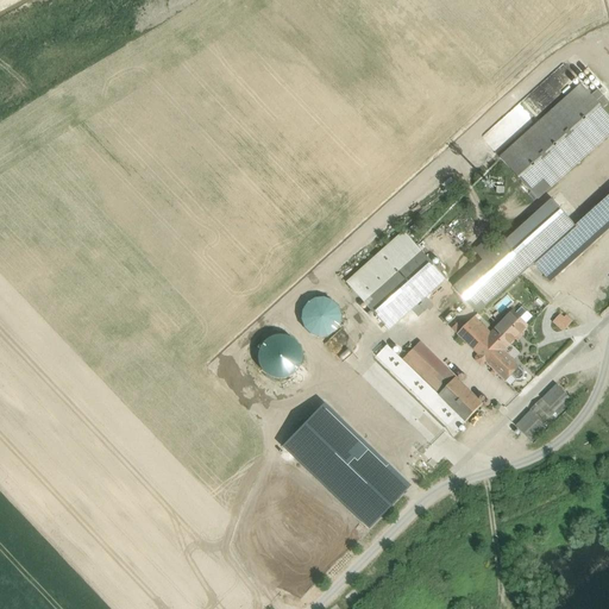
[(608,115),(582,86),(501,158),(538,199),(608,133),(608,115)]
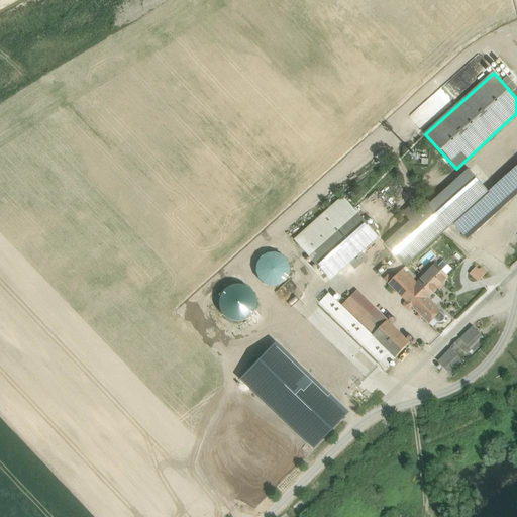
[(423,129),(449,104),(437,91),(410,117),(423,129)]
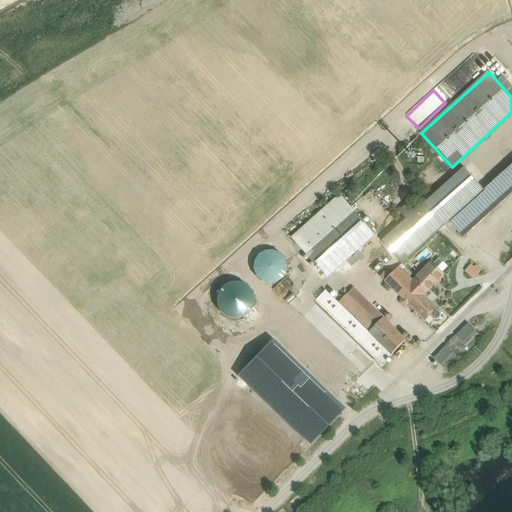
[(511,165),(484,190),(449,222),(459,234),(511,186),(511,165)]
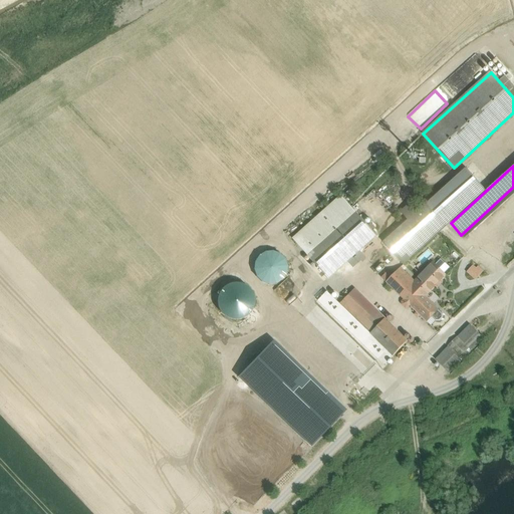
[(466,169),(383,242),(404,265),(451,223),(486,191),(466,169)]
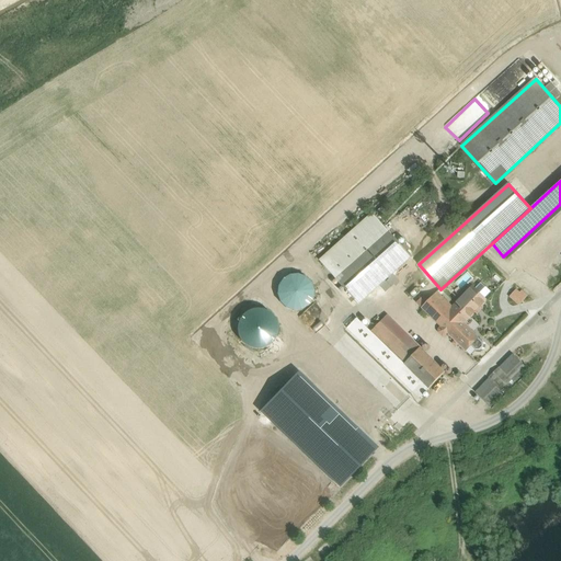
[(373,214),(320,261),(336,279),(389,232),(373,214)]
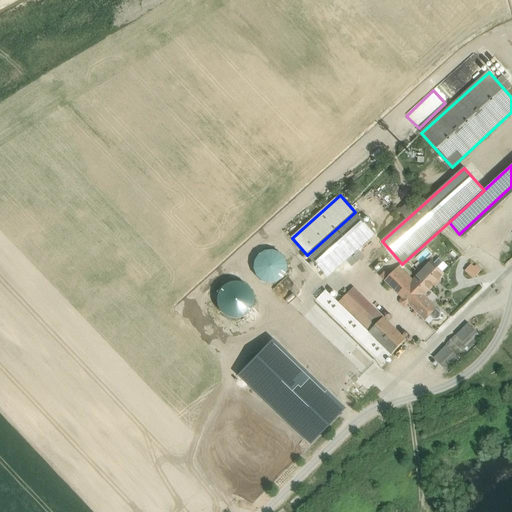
[(355,212),(307,255),(327,278),(376,235),(355,212)]
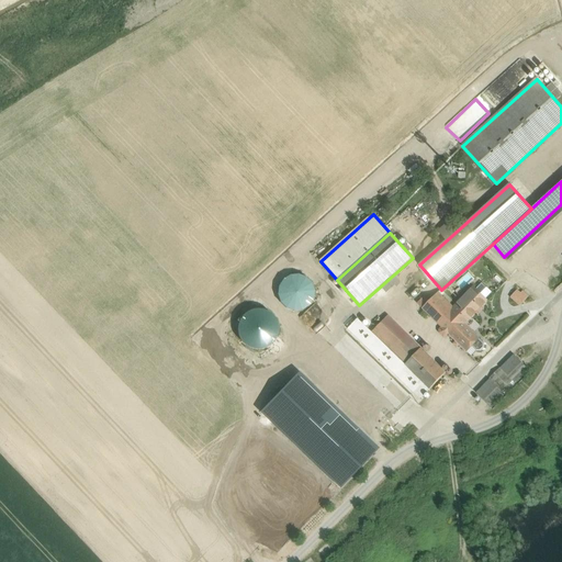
[(313,294),(313,292),(313,288),(312,284),(310,281),(307,279),(305,277),(301,276),(299,274),(294,274),(291,274),(288,276),(285,278),(283,280),(281,282),(280,285),(279,288),(278,292),(279,295),(280,299),(282,302),(284,305),(288,307),(290,308),(293,308),(296,308),(300,308),(303,307),(306,305),(308,303),(311,300),(312,298),(313,294)]
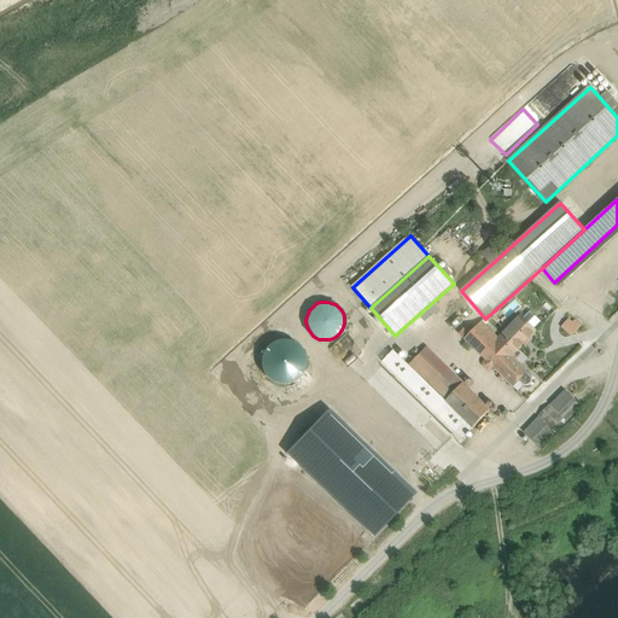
[(520,316),(499,339),(496,342),(503,349),(512,356),(536,331),(520,316)]
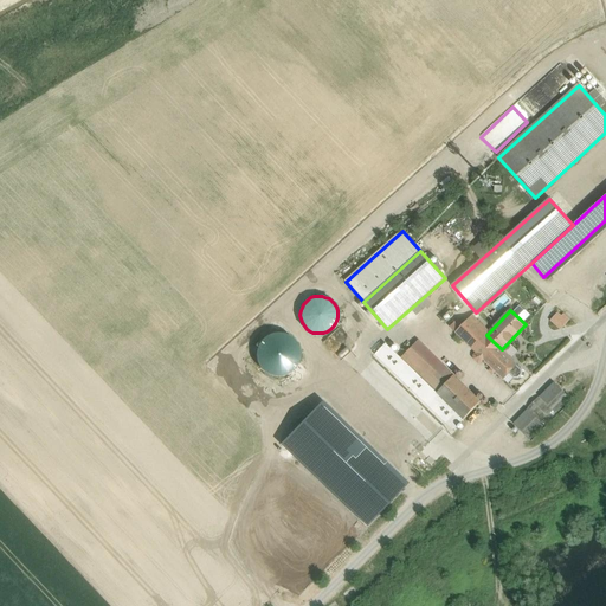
[(546,315),(537,324),(546,331),(554,322),(546,315)]
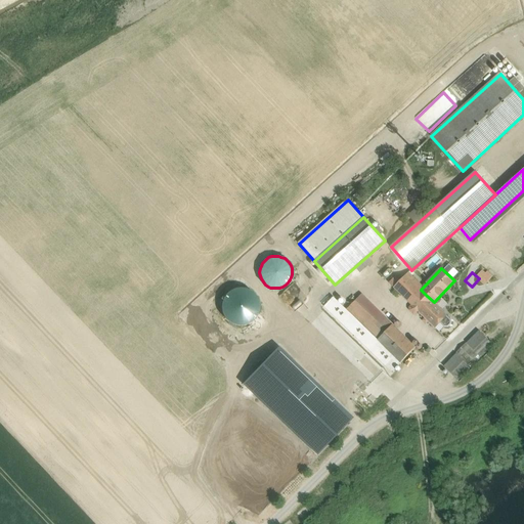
[(423,288),(407,273),(405,275),(421,290),(423,288)]
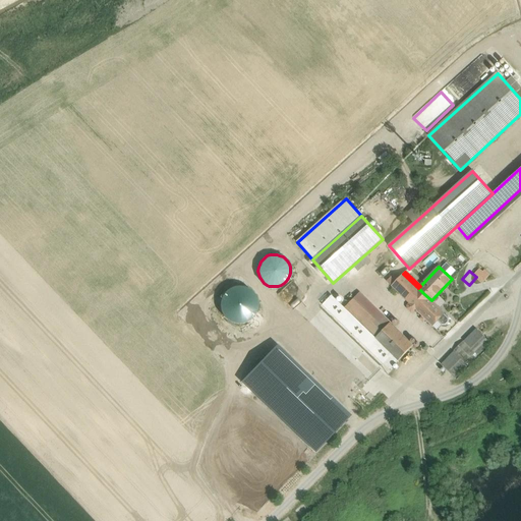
[(418,288),(403,274),(391,286),(411,306),(423,294),(418,288)]
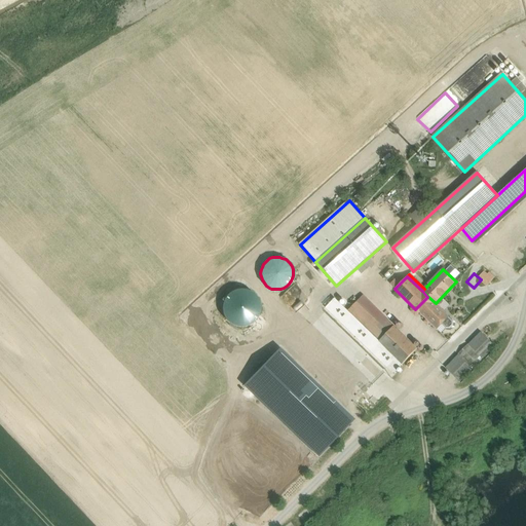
[(260,291),(228,291),(228,325),(260,325),(260,291)]
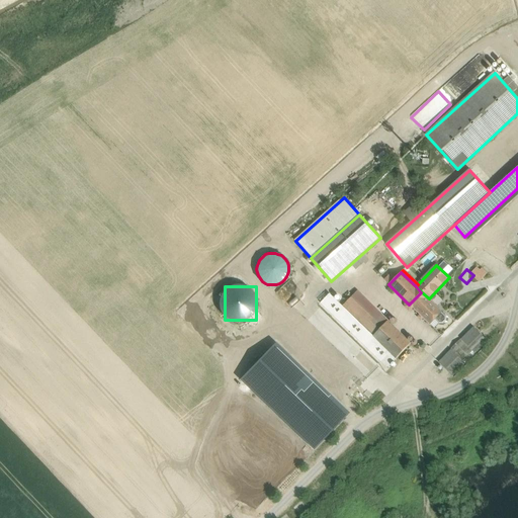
[(387,322),(357,291),(343,307),(342,307),(373,336),(387,322)]
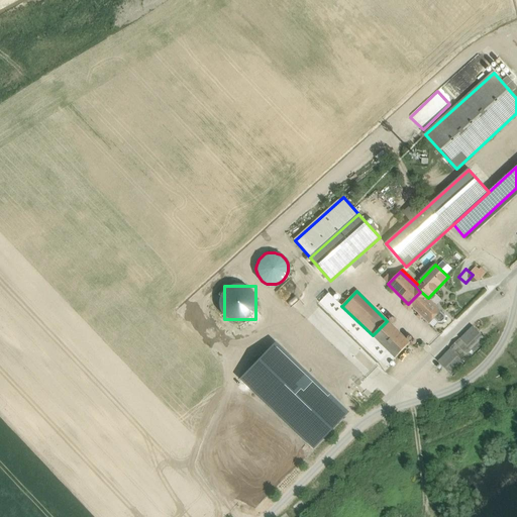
[(428,298),(421,292),(420,292),(408,304),(406,305),(406,308),(408,310),(411,310),(413,308),(429,324),(434,319),(438,323),(442,323),(445,320),(445,316),(441,312),(441,311),(428,298)]
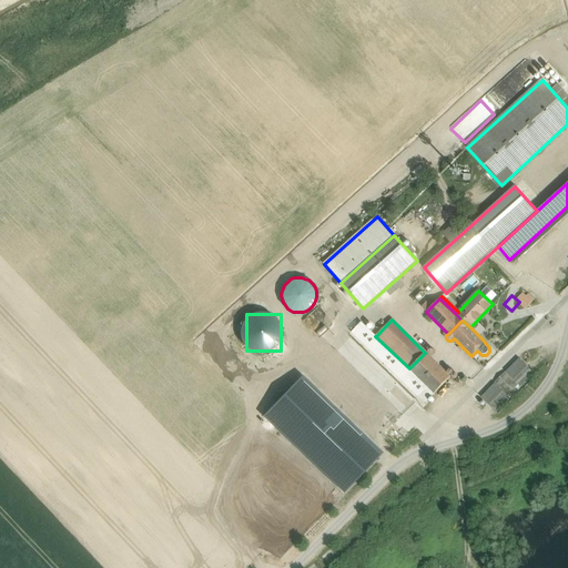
[(409,368),(375,336),(376,336),(362,322),(352,332),(425,404),(435,394),(409,368)]
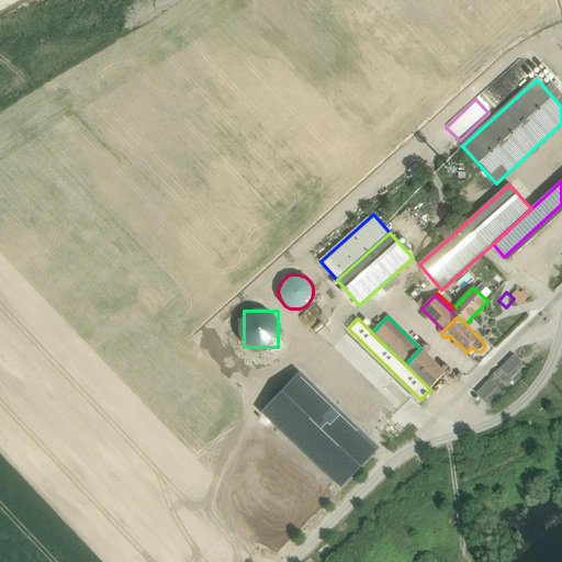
[(446,373),(420,349),(405,364),(430,390),(446,373)]
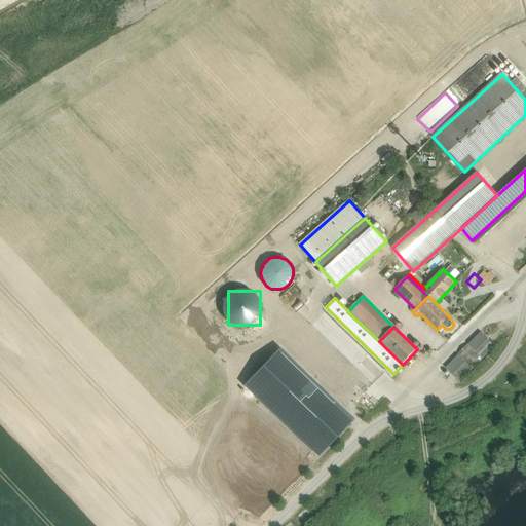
[(495,345),(480,331),(467,344),(468,346),(480,358),(482,359),(495,345)]
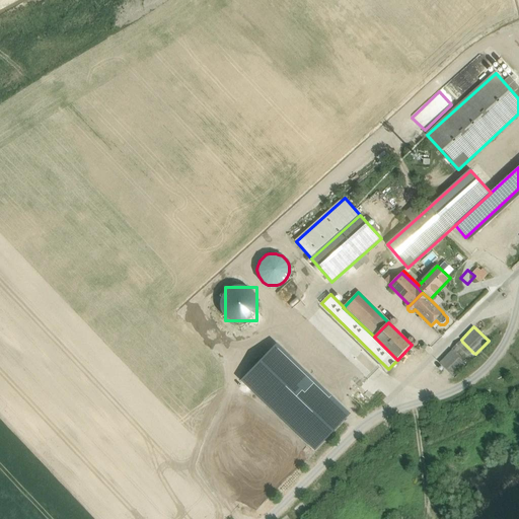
[(462,342),(453,351),(464,362),(473,353),(462,342)]
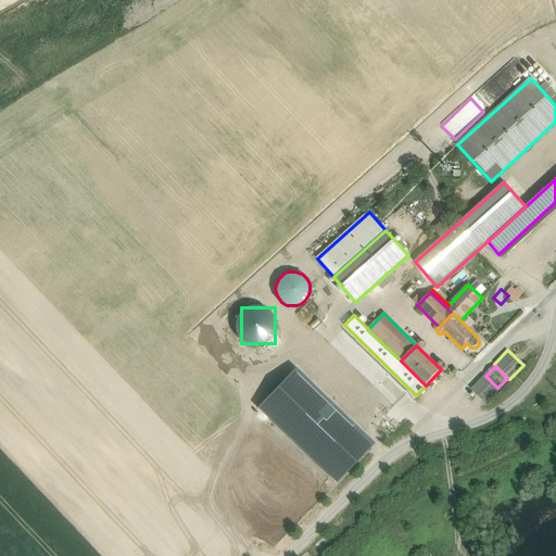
[(485,376),(483,374),(470,387),(485,402),(498,390),(497,388),(485,376)]
